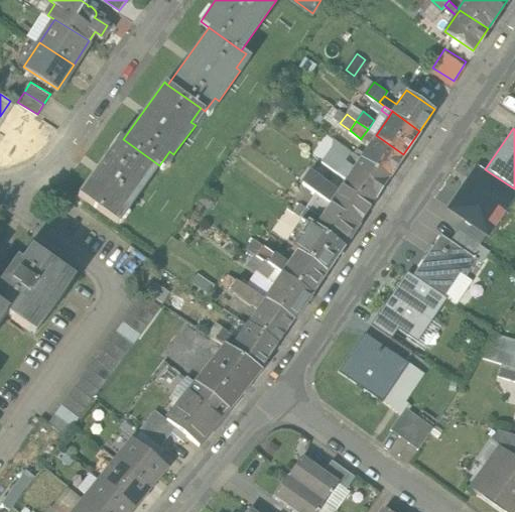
[(376,135),(368,129),(361,138),(365,140),(366,138),(371,141),(376,135)]
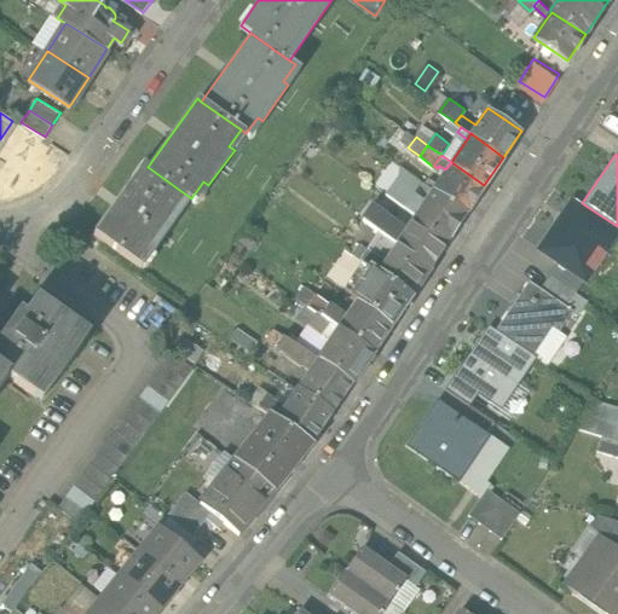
[(484,185),(451,162),(445,169),(437,183),(433,189),(466,212),(484,185)]
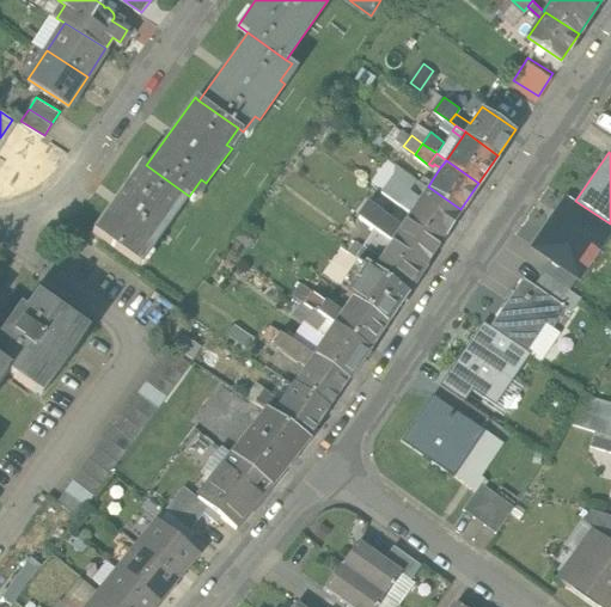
[(140,161),(91,230),(140,264),(189,196),(146,165),(140,161)]
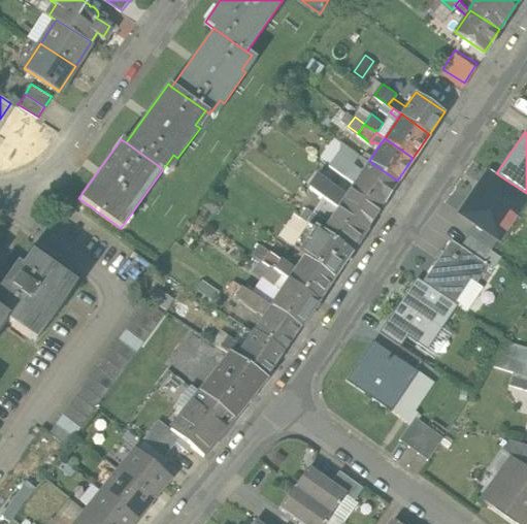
[(372,156),(366,152),(362,157),(368,162),(369,161),(372,156)]
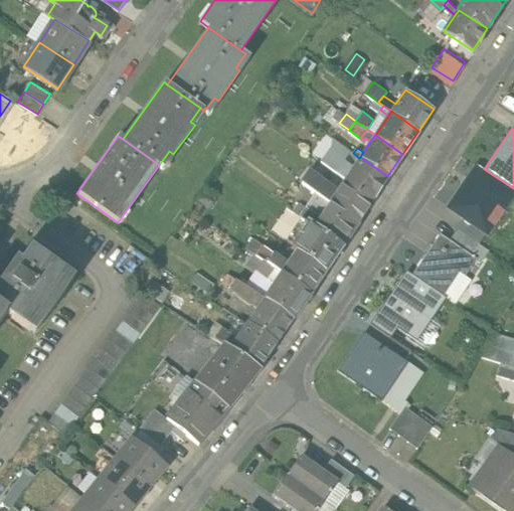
[(345,160),(330,149),(322,161),(337,172),(345,162),(345,160)]
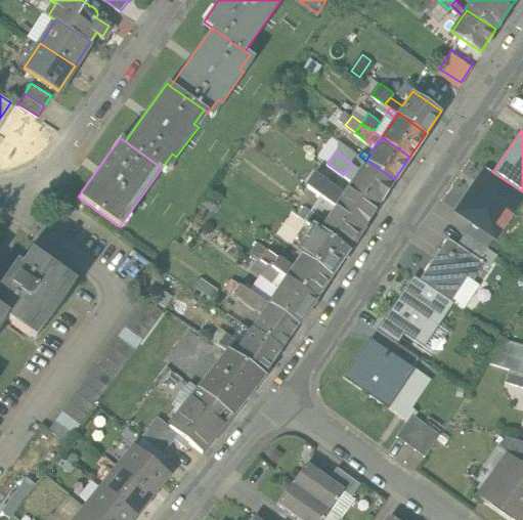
[(394,179),(366,160),(365,161),(359,171),(351,165),(343,175),(352,181),(380,202),(394,179)]
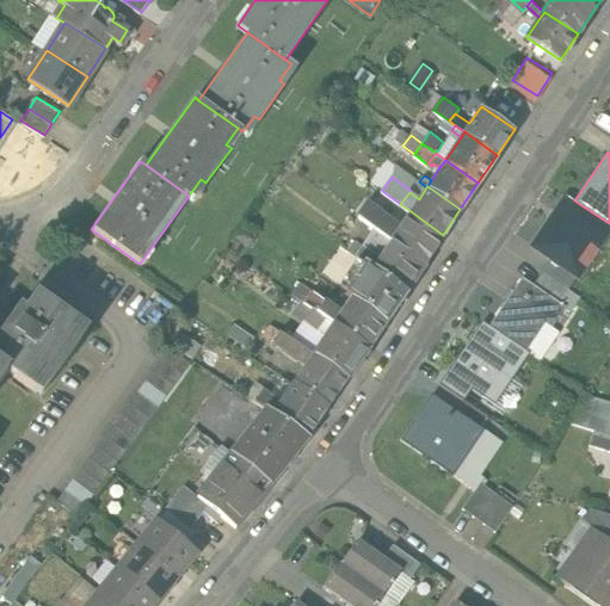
[(567,196),(534,243),(553,257),(571,269),(572,267),(591,240),(597,245),(609,227),(609,223),(574,201),(567,196)]
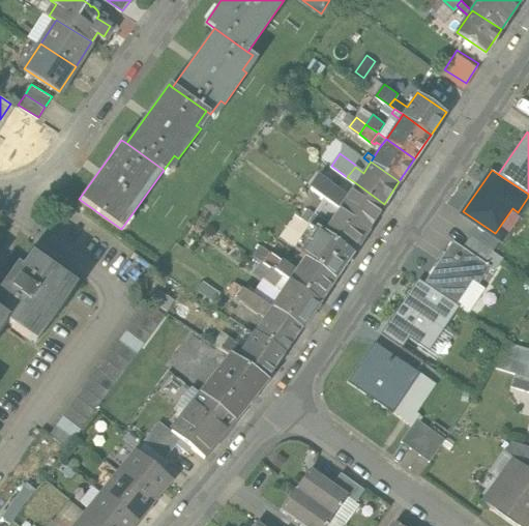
[(318,176),(311,186),(315,190),(323,179),(318,176)]
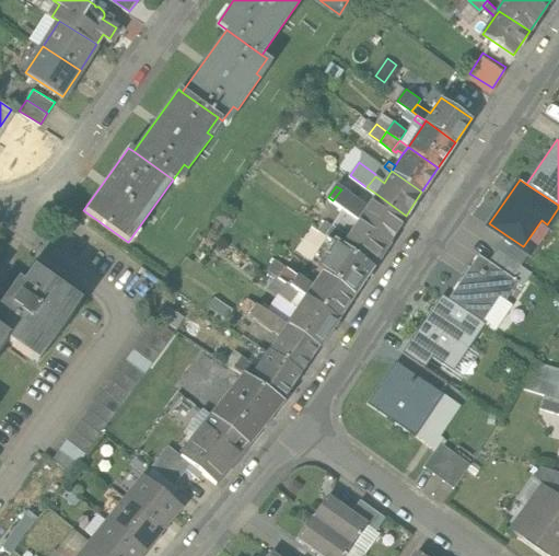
[(376,194),(367,208),(341,189),(333,200),(347,210),(389,241),(406,216),(376,194)]
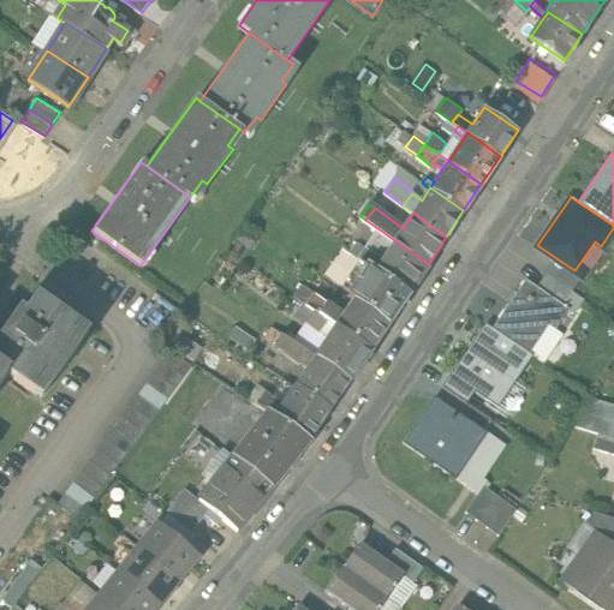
[(428,264),(381,231),(369,250),(382,259),(376,268),(409,292),(428,264)]
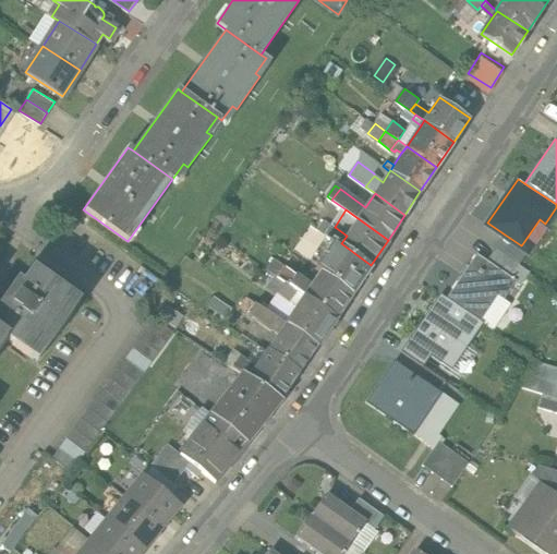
[(331,224),(324,218),(318,227),(325,232),(331,224)]
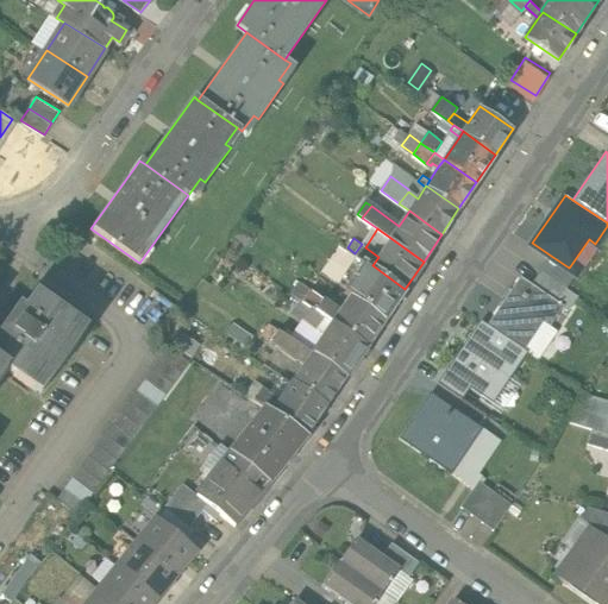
[(365,247),(362,244),(355,253),(365,260),(373,265),(378,257),(365,247)]
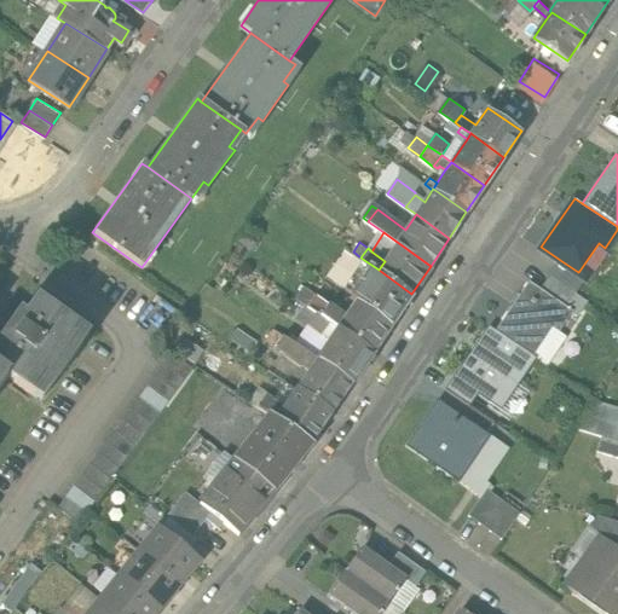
[(578,272),(560,260),(550,273),(576,291),(587,277),(579,271),(578,272)]
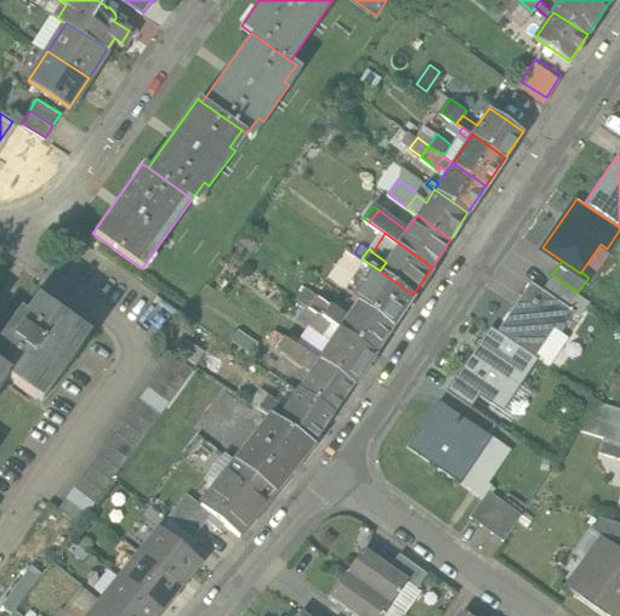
[(380,271),(373,266),(353,294),(360,300),(394,323),(413,295),(380,271)]
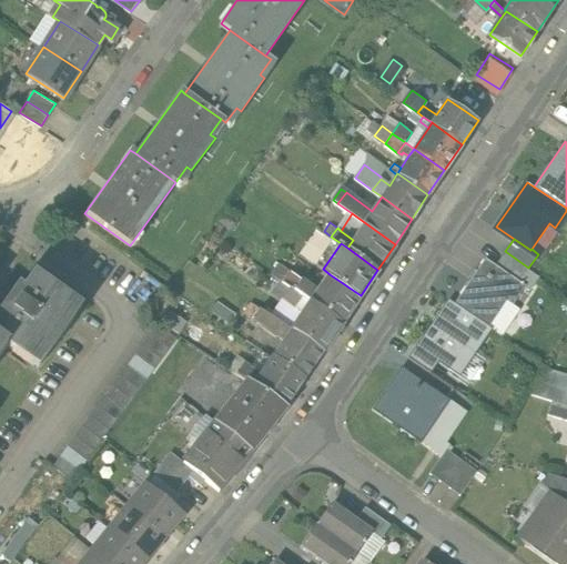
[(528,268),(505,251),(496,264),(519,280),(528,268)]
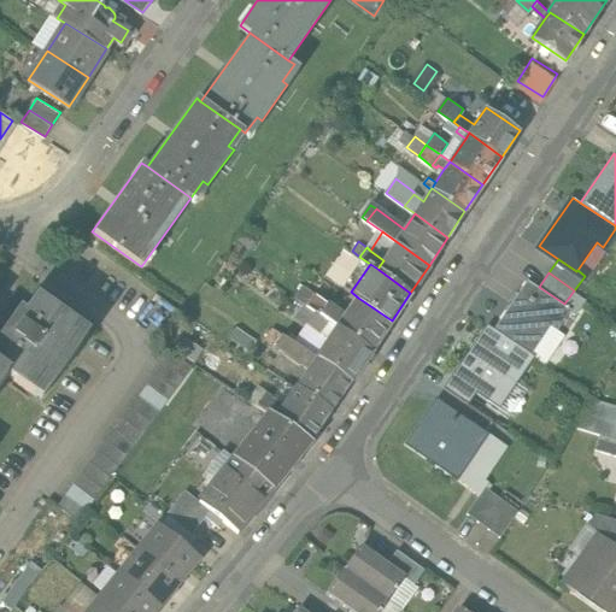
[(539,287),(528,278),(494,328),(531,353),(551,324),(557,329),(572,309),(564,304),(539,287)]
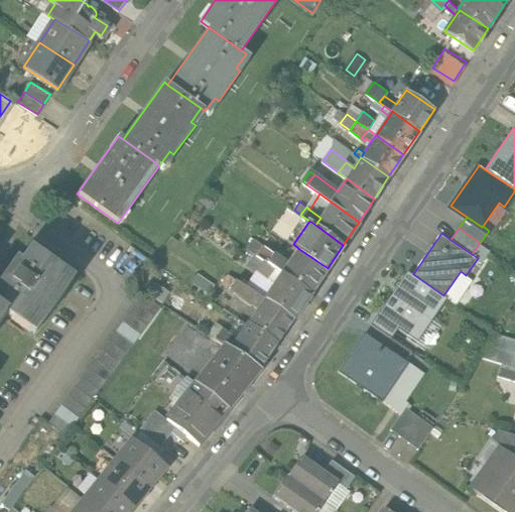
[(264,244),(259,240),(252,251),(256,254),(257,253),(264,244)]
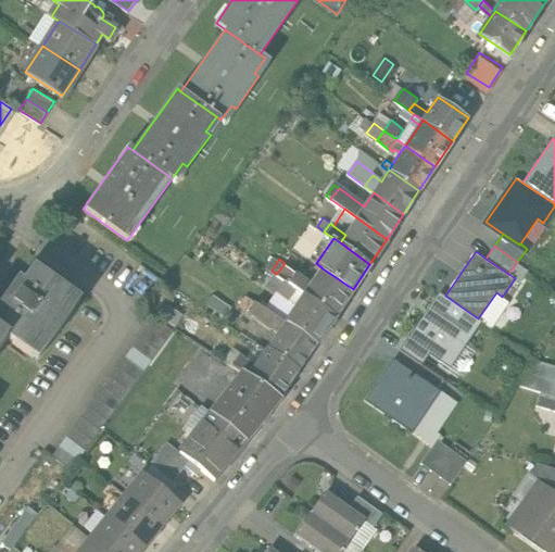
[(297,272),(285,263),(277,273),(286,278),(290,281),(297,272)]
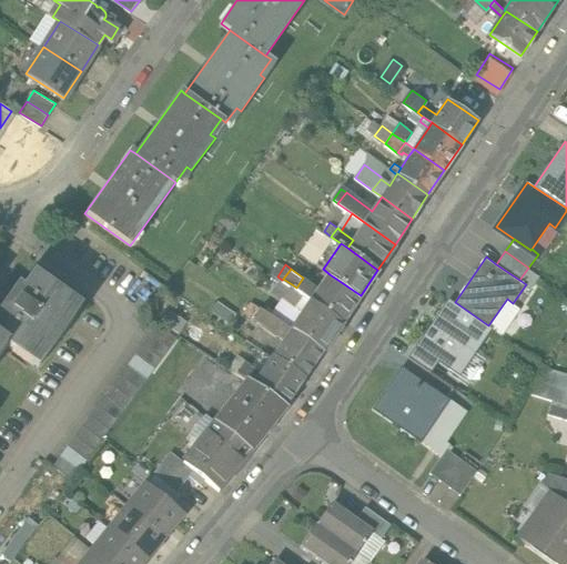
[(330,274),(323,269),(319,274),(326,280),(330,274)]
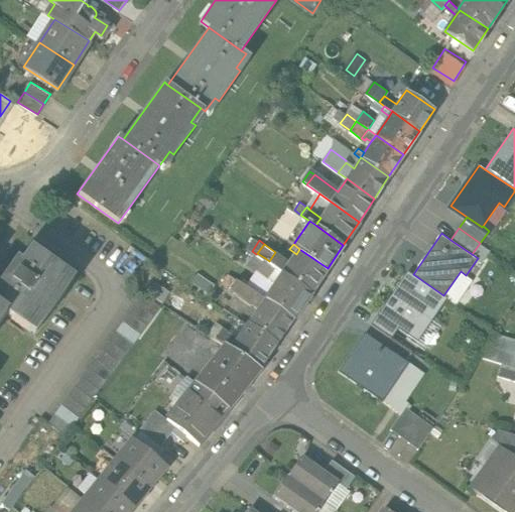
[(69,274),(31,248),(21,262),(17,259),(0,282),(0,286),(3,288),(0,291),(0,307),(6,312),(29,329),(38,316),(43,321),(65,290),(59,286),(69,274)]
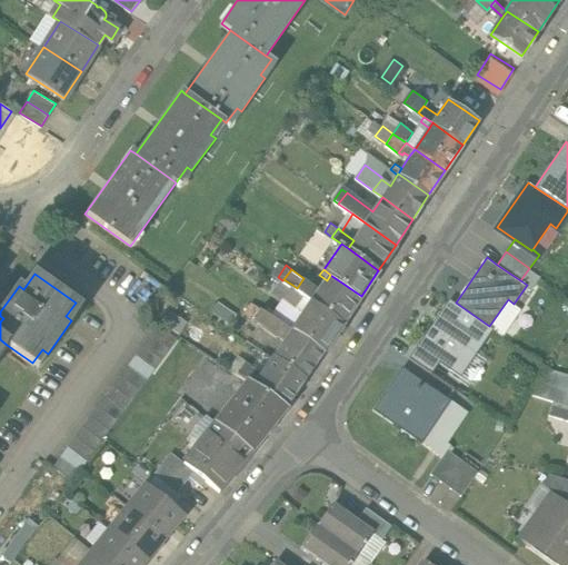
[(361,296),(330,275),(327,280),(320,289),(312,300),(344,323),(361,296)]
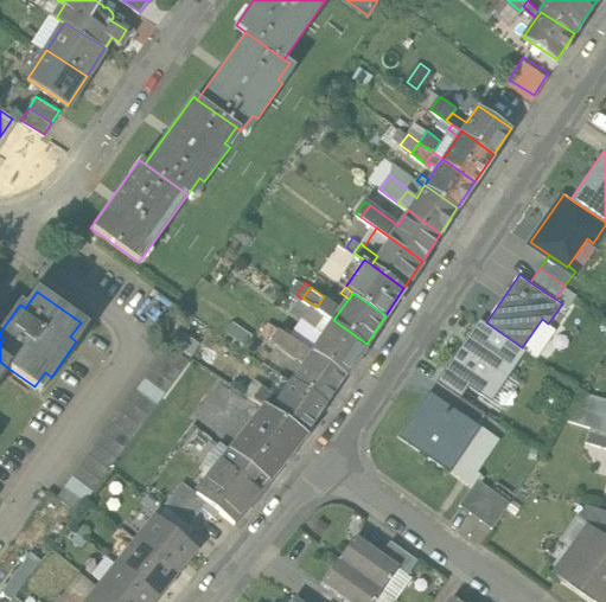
[(342,308),(324,296),(317,307),(333,320),(342,308)]
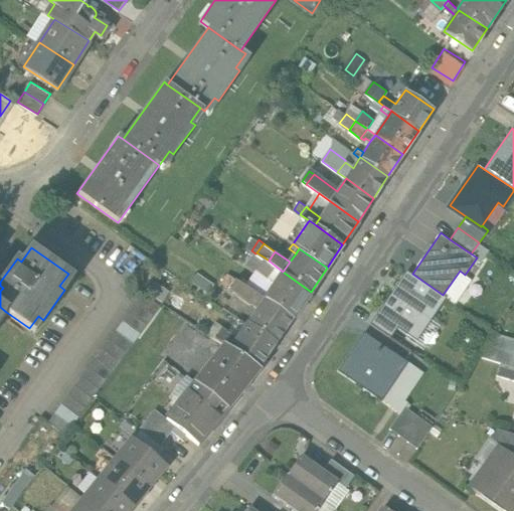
[(265,258),(257,252),(255,253),(249,263),(258,269),(265,258)]
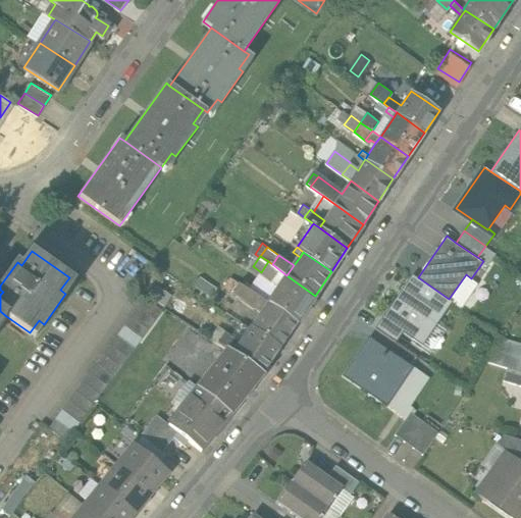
[(272,264),(268,261),(261,272),(279,286),(287,275),(272,264)]
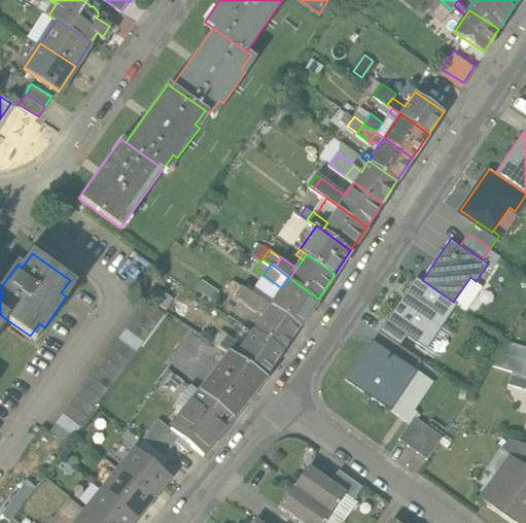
[(416,276),(386,319),(407,334),(419,342),(437,313),(446,318),(456,304),(453,302),(422,280),(416,276)]
